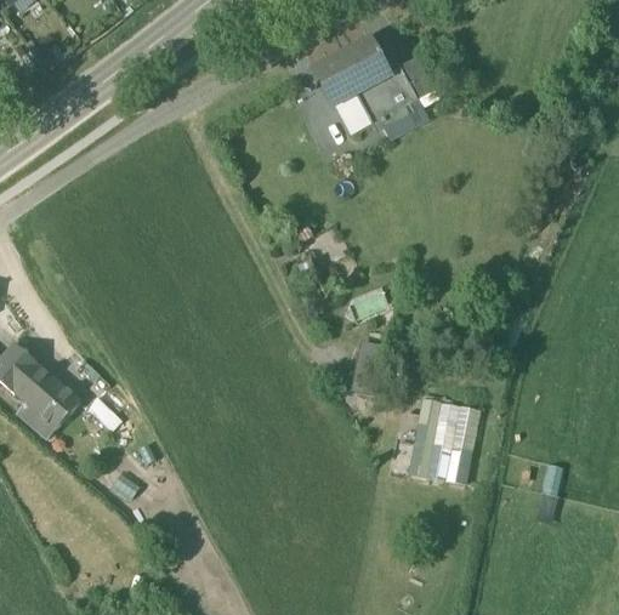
[(10,0),(20,12),(33,1),(32,0),(10,0)]
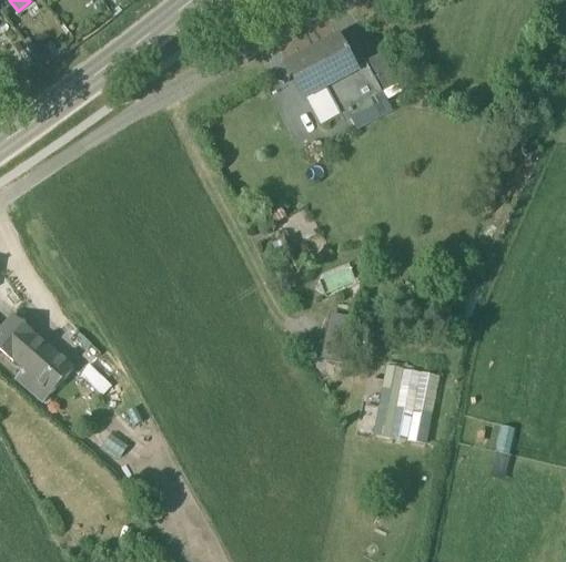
[(289,63),(306,95),(325,85),(355,70),(337,38),(289,63)]
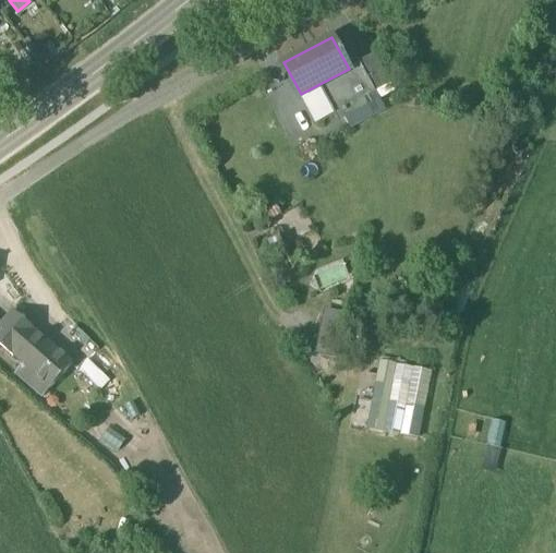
[(45,43),(33,51),(43,64),(55,56),(45,43)]
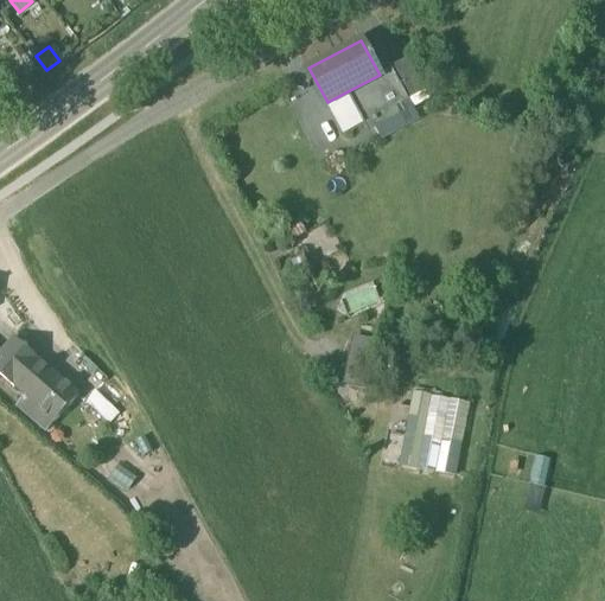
[(11,65),(0,71),(0,75),(7,85),(19,77),(11,65)]
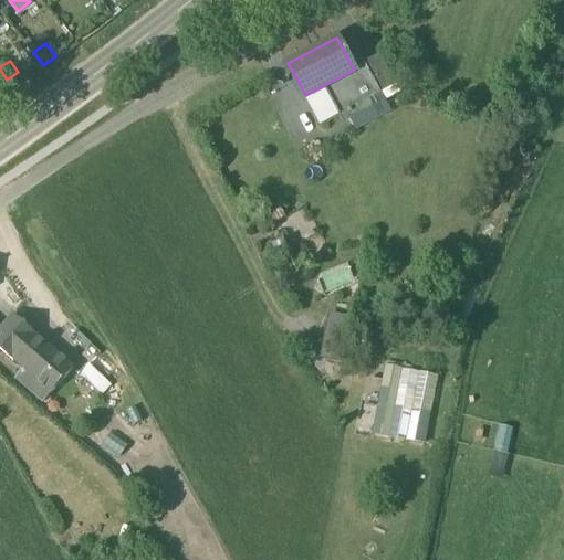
[(324,85),(338,112),(378,91),(364,64),(354,70),(324,85)]
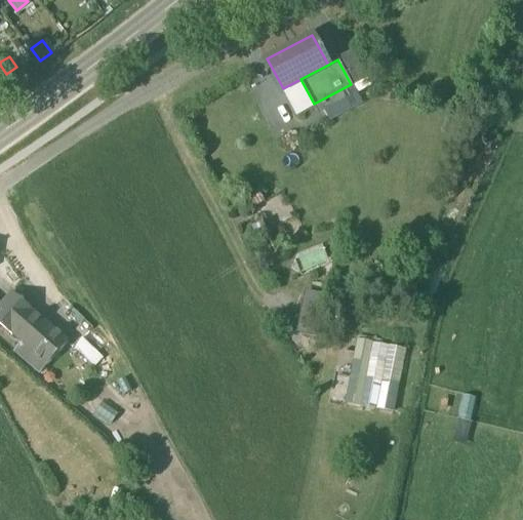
[(299,329),(321,333),(322,330),(329,292),(309,288),(299,329)]
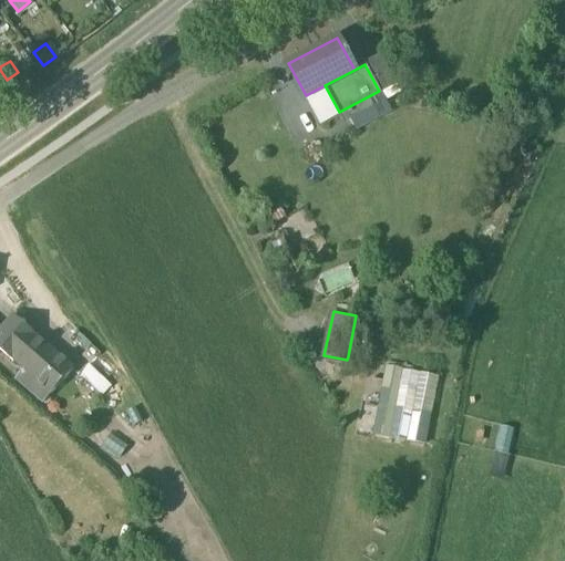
[(52,388),(54,391),(75,365),(13,314),(2,326),(0,329),(0,345),(24,366),(52,388)]
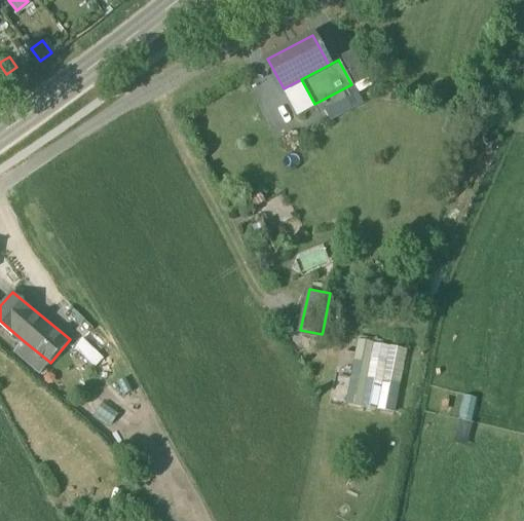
[(76,343),(90,356),(97,348),(82,335),(76,343)]
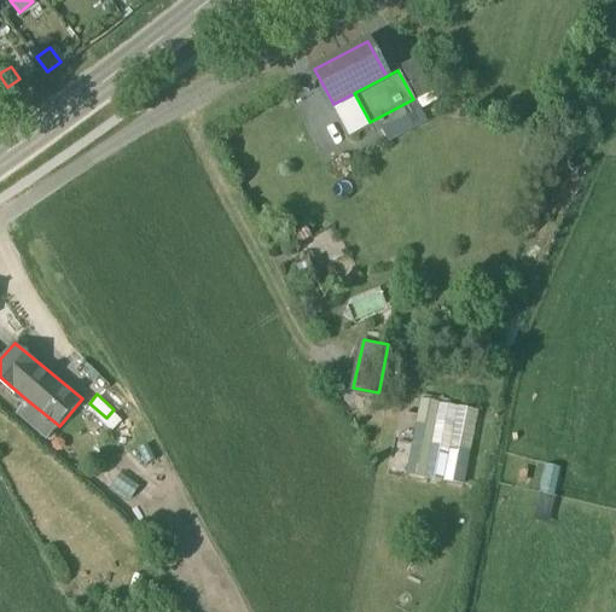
[(389,467),(464,483),(478,408),(404,394),(389,467)]
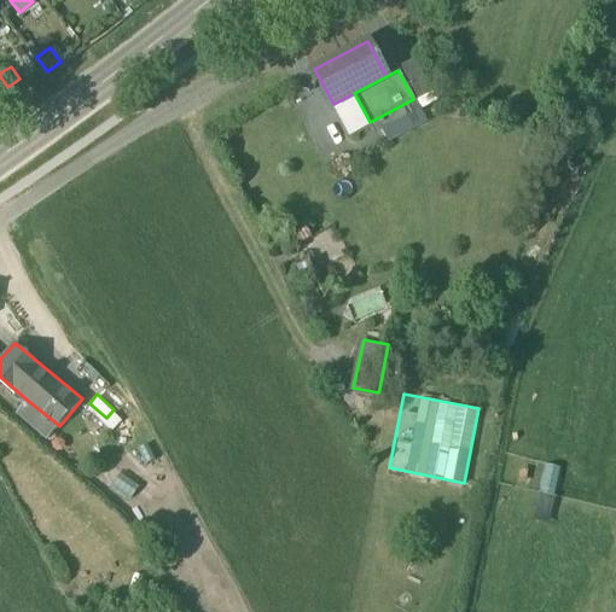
[(57,424),(27,400),(16,412),(47,437),(57,424)]
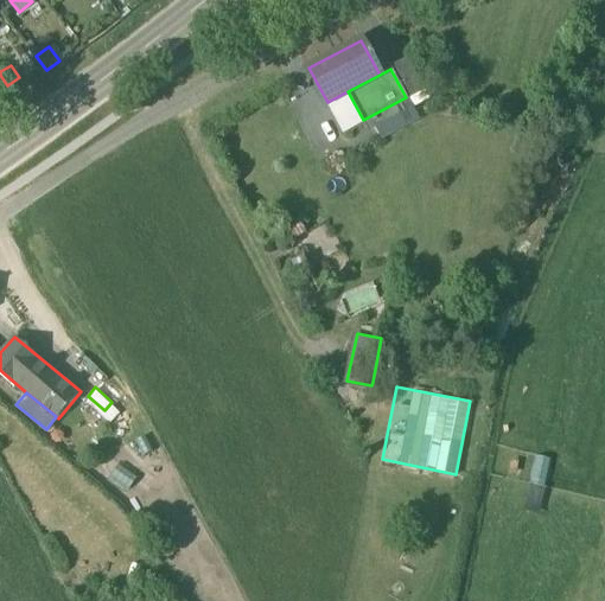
[(121,410),(112,402),(104,410),(113,419),(121,410)]
